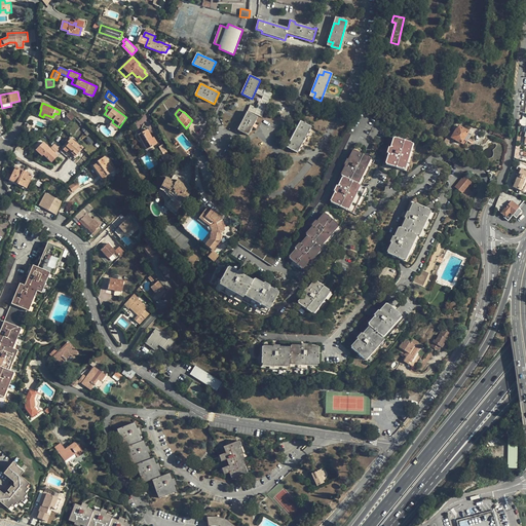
[(248,112),(237,129),(249,136),(258,117),(248,112)]
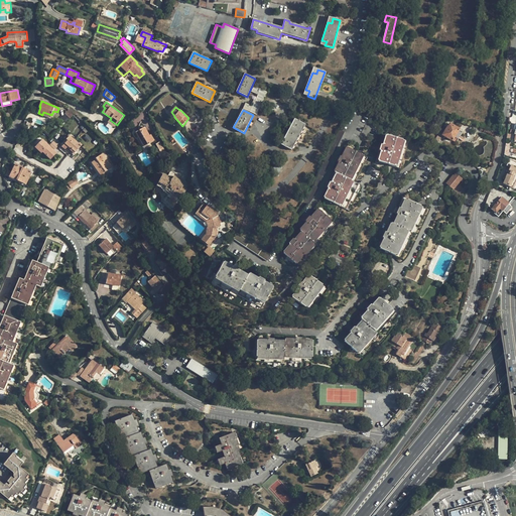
[(70,119),(74,115),(69,111),(66,115),(70,119)]
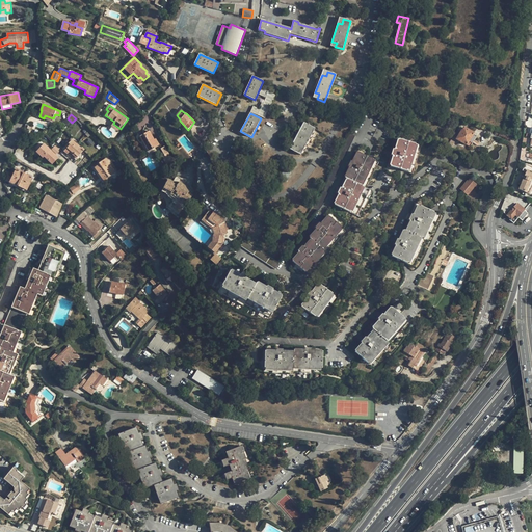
[(301,127),(292,144),(296,147),(294,151),(300,155),(315,128),(308,125),(306,129),(301,127)]
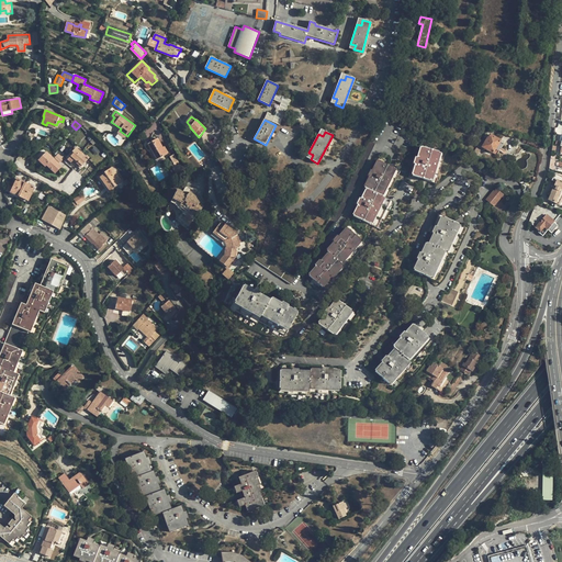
[(480,143),(472,155),(476,157),(482,147),(493,155),(494,154),(496,156),(503,144),(501,143),(501,142),(491,135),(487,141),(486,141),(484,144),(485,145),(484,145),(480,143)]
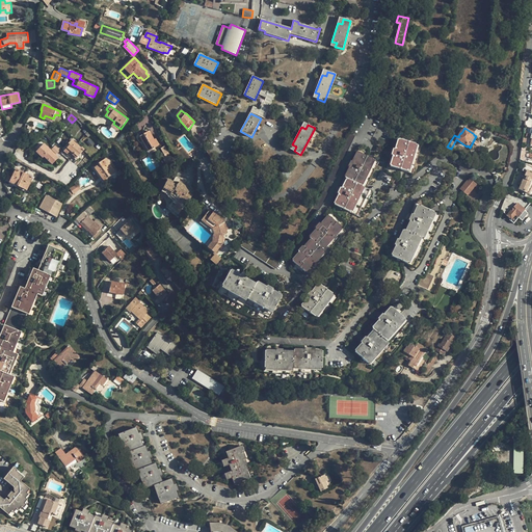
[(150,131),(140,136),(150,152),(160,145),(157,141),(156,141),(155,139),(150,131)]
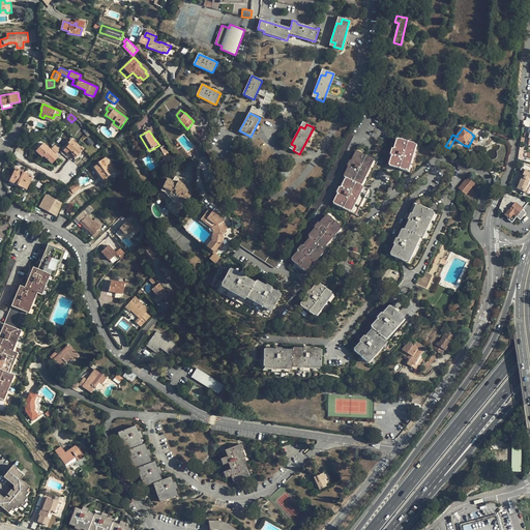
[(391,155),(389,166),(411,173),(420,145),(398,138),(394,148),(392,148),(390,155),(391,155)]
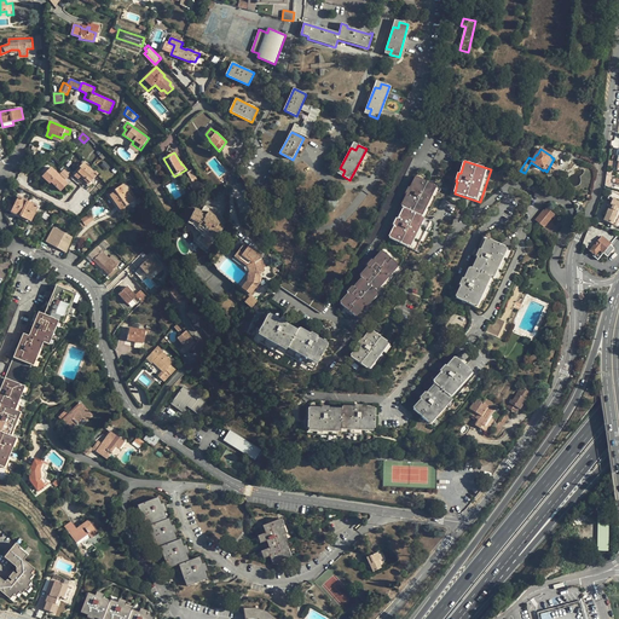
[(77,172),(79,172),(82,175),(80,178),(88,185),(99,174),(96,171),(94,172),(84,162),(80,167),(81,168),(77,172)]
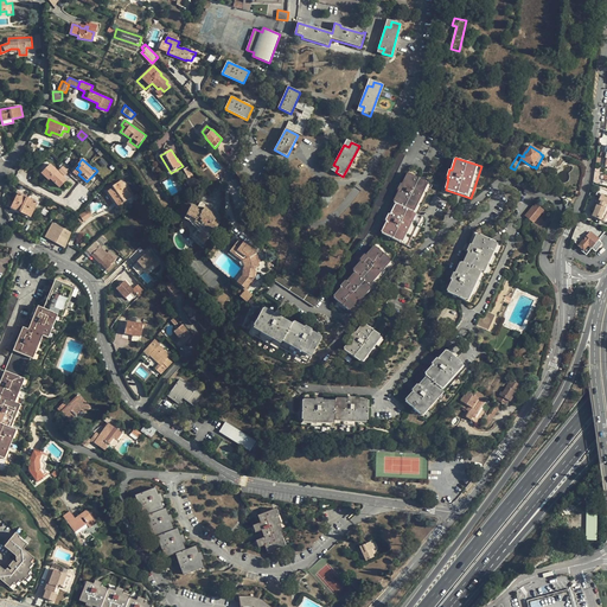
[(49,181),(58,172),(50,165),(42,174),(49,181)]
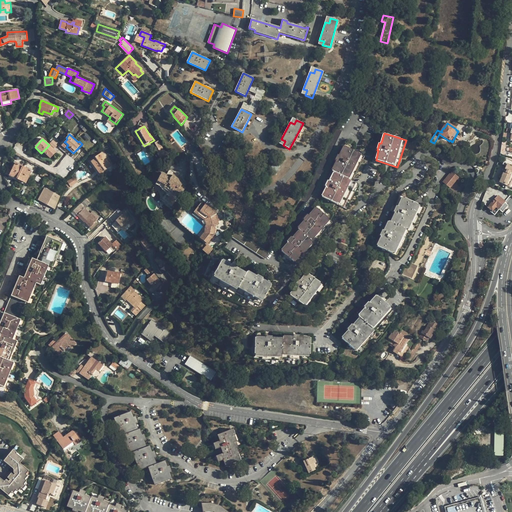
[(58,145),(53,140),(50,144),(55,148),(58,145)]
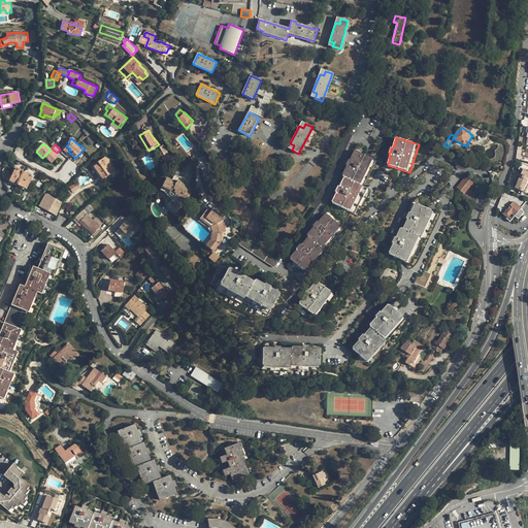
[(51,150),(44,156),(52,163),(58,157),(51,150)]
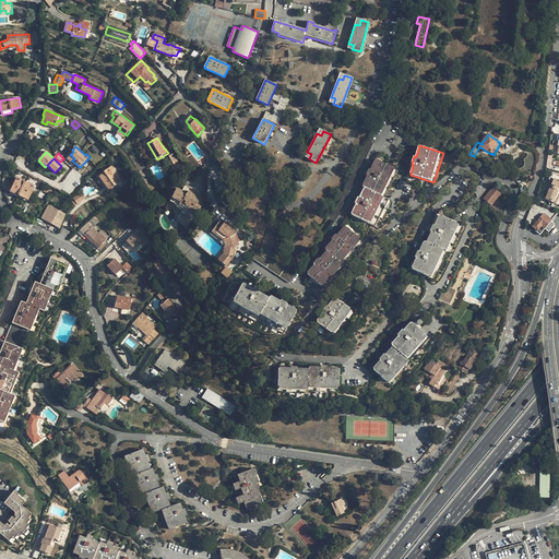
[(176,165),(173,167),(176,174),(181,167),(177,159),(174,162),(176,165)]
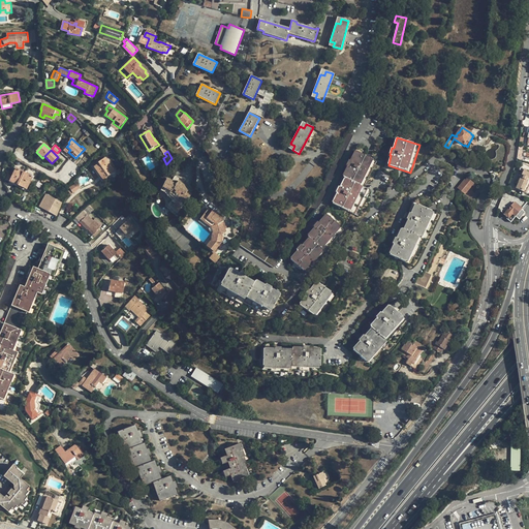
[(338,195),(334,205),(354,215),(367,189),(365,188),(377,162),(356,152),(352,161),(350,161),(347,167),(348,168),(344,178),(346,179),(342,188),(340,187),(337,194),(338,195)]
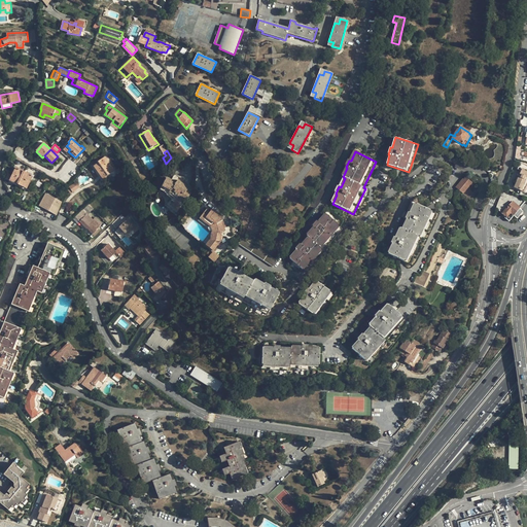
[(99,163),(94,166),(103,179),(112,173),(108,168),(111,166),(105,156),(98,162),(99,163)]
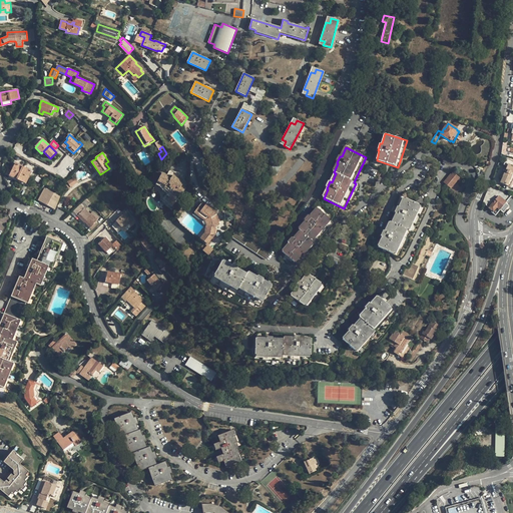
[(503,177),(500,183),(509,187),(512,179),(512,165),(512,166),(512,164),(512,160),(507,158),(504,166),(507,167),(503,177)]
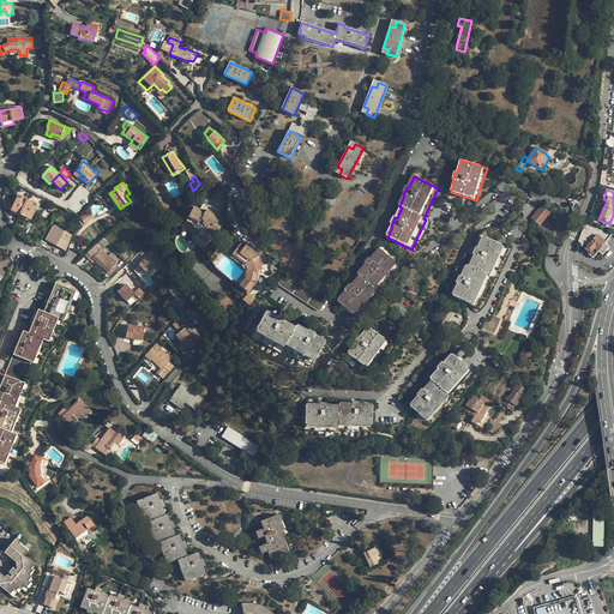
[(13,208),(12,211),(17,214),(18,210),(32,217),(38,205),(18,196),(16,202),(11,199),(8,205),(13,208)]
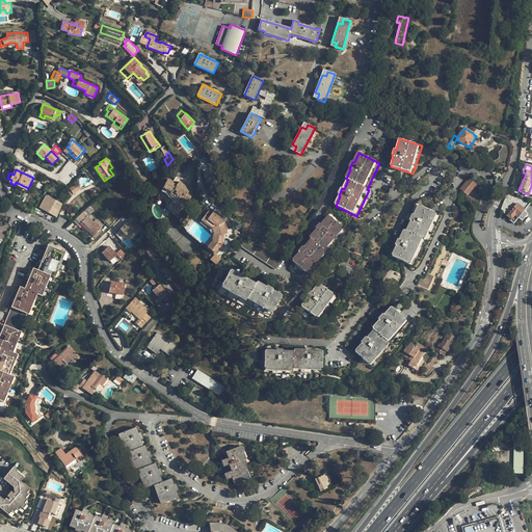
[(163,188),(163,191),(166,194),(174,201),(177,204),(180,203),(184,207),(193,195),(189,192),(190,191),(187,189),(188,188),(180,182),(179,183),(177,185),(173,183),(174,182),(168,179),(163,188)]
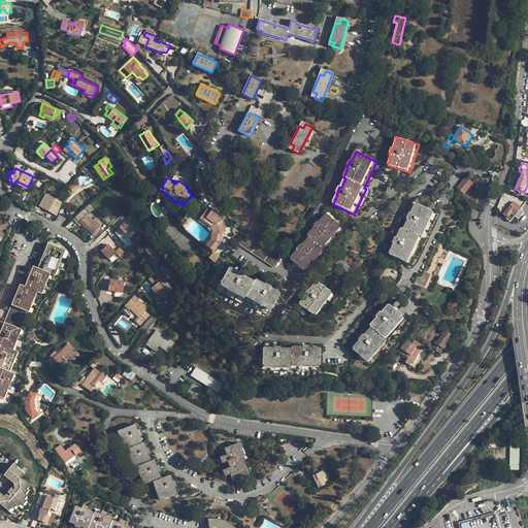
[(466,178),(457,188),(464,194),(473,185),(466,178)]
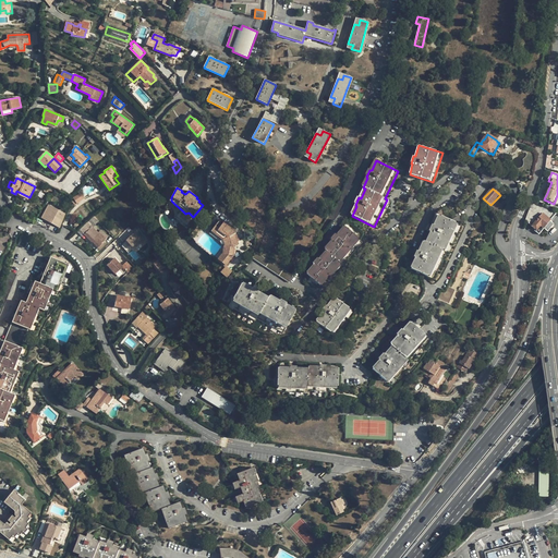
[(76,204),(85,198),(81,192),(73,198),(76,204)]
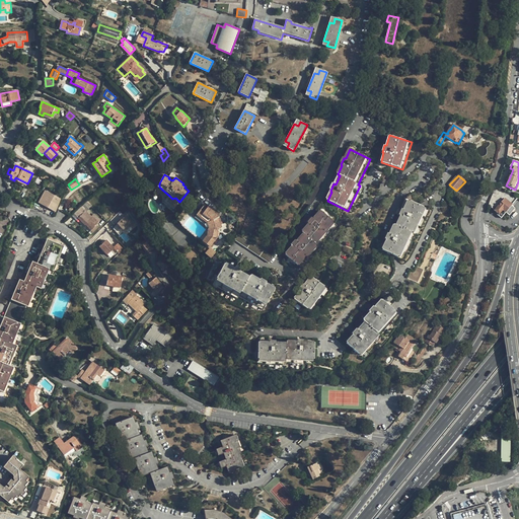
[(45,191),(38,203),(55,212),(61,199),(45,191)]
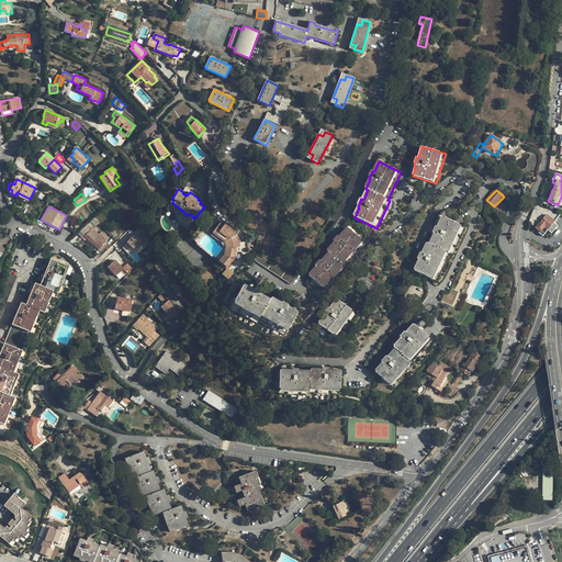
[(336,211),(330,218),(336,223),(341,216),(344,212),(337,209),(336,211)]
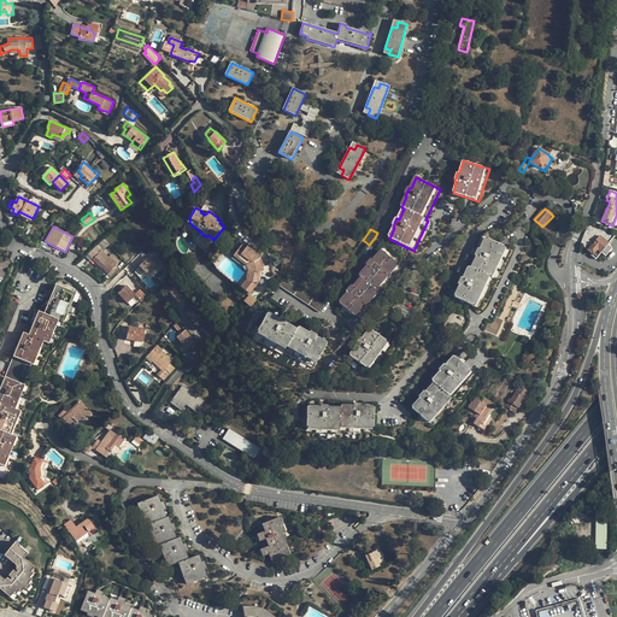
[(594,242),(588,251),(594,256),(593,257),(595,260),(609,244),(600,236),(599,236),(594,242)]
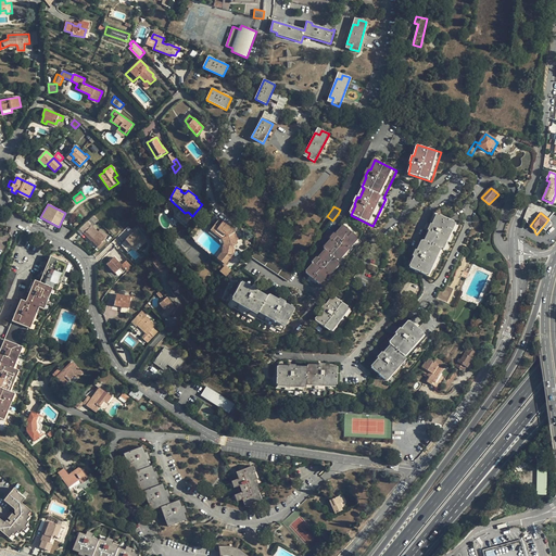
[(95,215),(89,220),(93,226),(99,220),(95,215)]
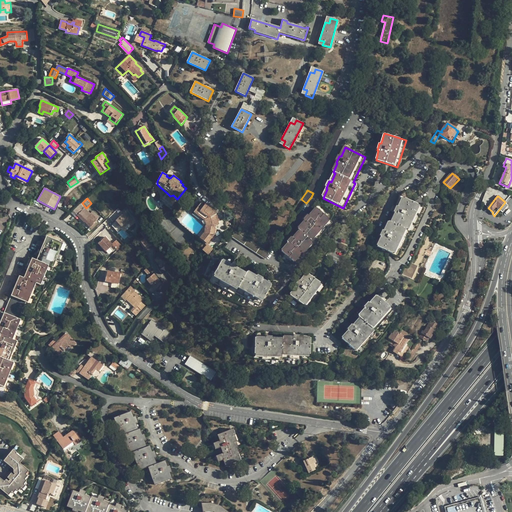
[(381,238),(377,246),(398,256),(410,231),(412,232),(423,208),(402,198),(398,207),(397,206),(394,213),(395,214),(391,223),(388,222),(384,231),(383,230),(380,237),(381,238)]
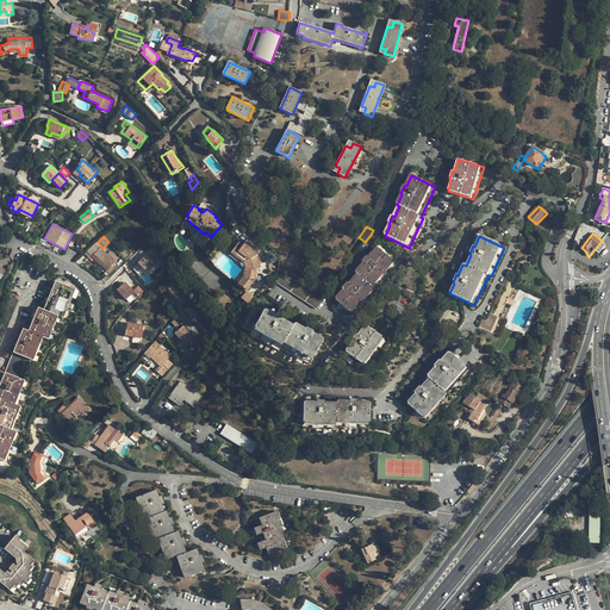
[(244,275),(238,284),(247,291),(248,290),(256,279),(257,272),(261,268),(256,256),(257,256),(257,255),(257,254),(257,253),(257,251),(256,251),(255,250),(254,250),(244,243),(244,244),(240,242),(236,240),(229,250),(231,251),(243,262),(246,267),(244,272),(244,275)]
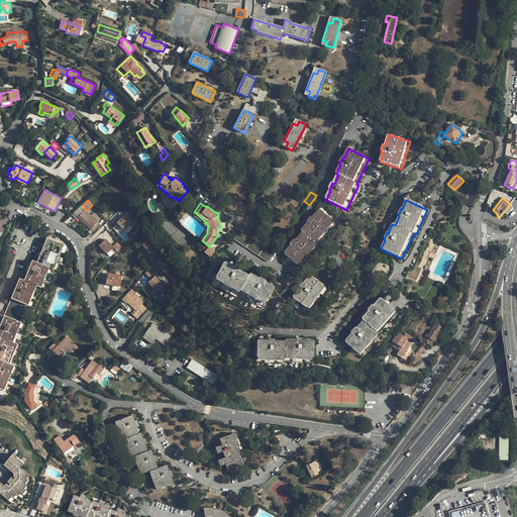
[(87,210),(83,205),(75,213),(79,217),(86,224),(91,229),(95,226),(94,225),(96,223),(99,220),(93,214),(92,215),(87,210)]
